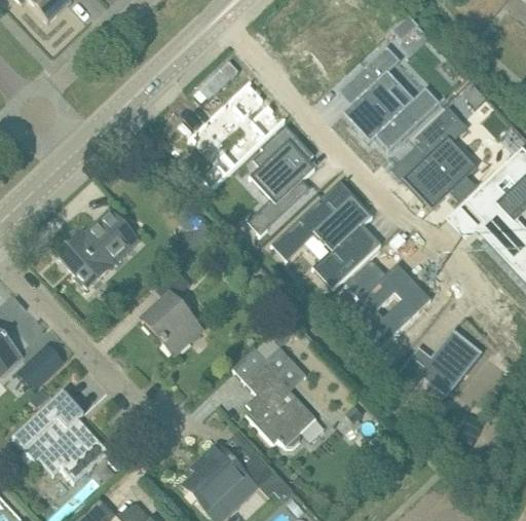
[(17,0),(21,3),(24,0),(26,0),(46,22),(70,0),(17,0)]
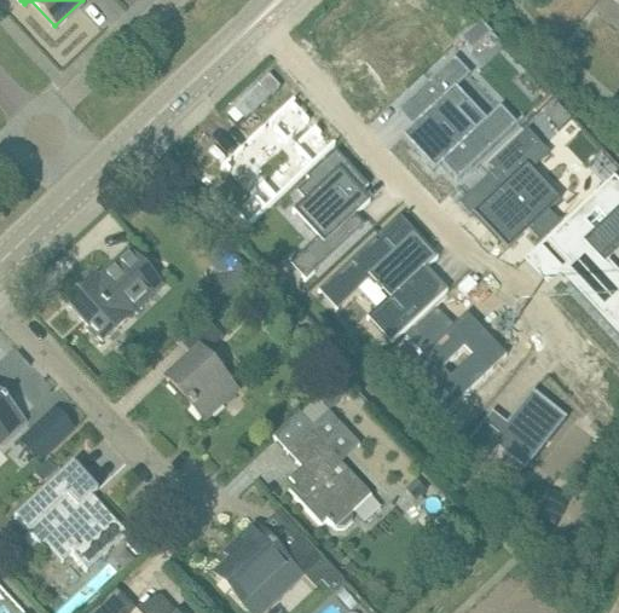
[(479,16),(458,34),(472,47),(491,29),(479,16)]
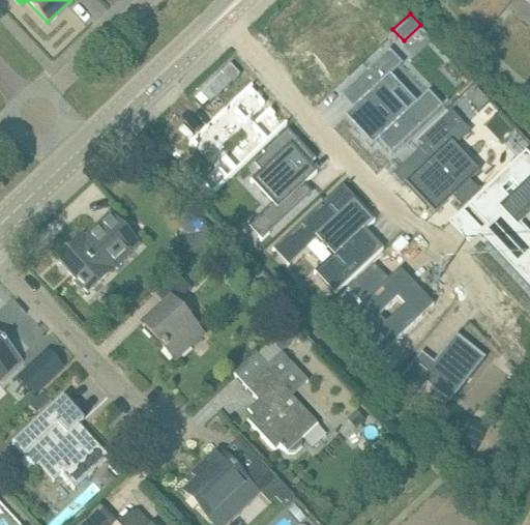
[(351,106),(347,110),(357,121),(354,124),(372,143),(377,138),(390,151),(442,103),(428,88),(415,99),(407,108),(391,91),(401,83),(390,71),(402,60),(388,46),(354,78),(362,86),(357,91),(361,96),(351,106)]
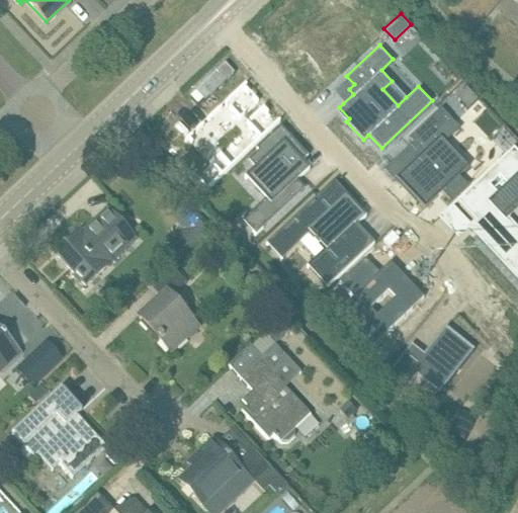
[(466,85),(456,94),(467,105),(478,96),(466,85)]
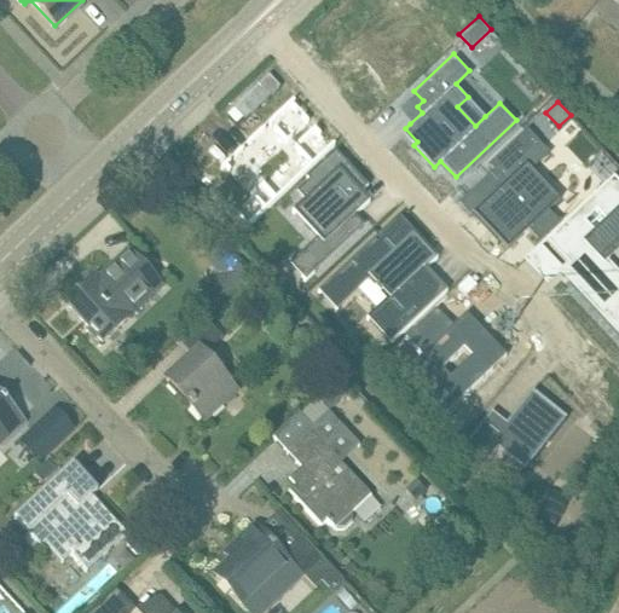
[(268,203),(324,150),(289,113),(232,166),(268,203)]
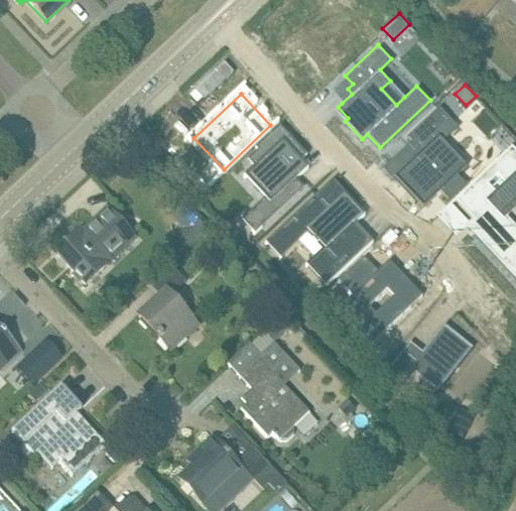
[(413,157),(394,174),(417,199),(422,205),(439,188),(447,197),(444,201),(445,202),(468,180),(459,170),(467,162),(443,138),(434,128),(448,115),(438,105),(406,135),(407,136),(408,135),(411,138),(418,146),(410,154),(413,157)]
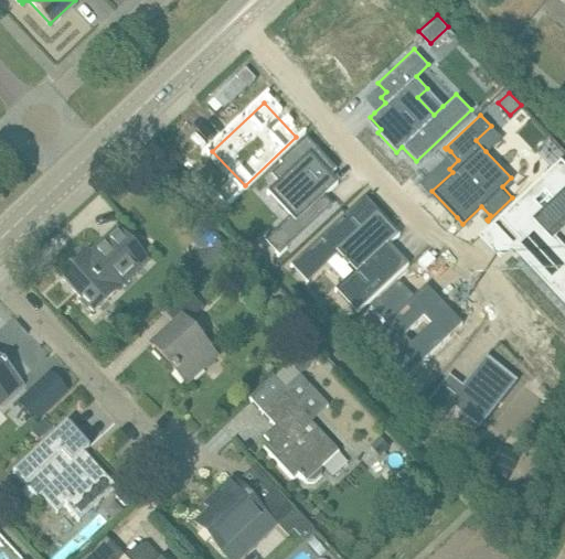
[(277,179),(267,187),(291,213),(278,225),(290,237),(319,211),(312,203),(323,193),(337,180),(329,171),(336,165),(306,133),(279,158),(281,160),(288,168),(277,179)]
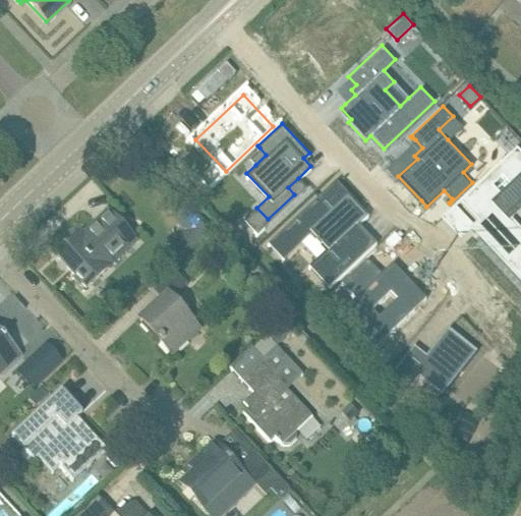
[(520,151),(516,146),(458,198),(460,201),(477,219),(478,220),(473,225),(514,269),(520,252),(520,231),(509,219),(511,217),(512,215),(510,212),(520,201),(520,151)]
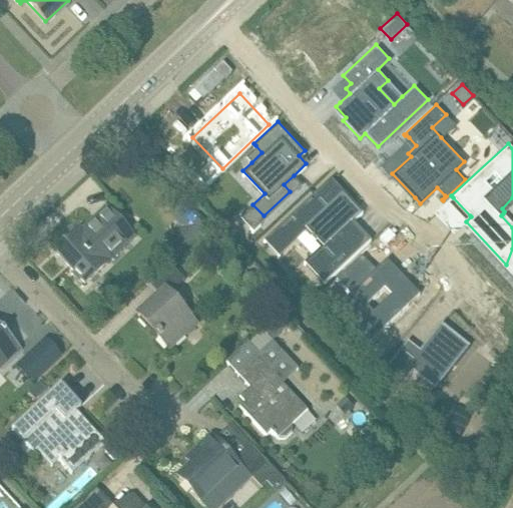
[(315,189),(276,226),(289,241),(304,227),(305,229),(319,244),(320,245),(306,260),(324,279),(322,280),(324,282),(371,237),(353,218),(363,209),(361,208),(357,212),(351,207),(352,206),(352,205),(353,205),(353,204),(353,203),(353,202),(353,201),(352,201),(352,200),(332,179),(318,192),(315,189)]
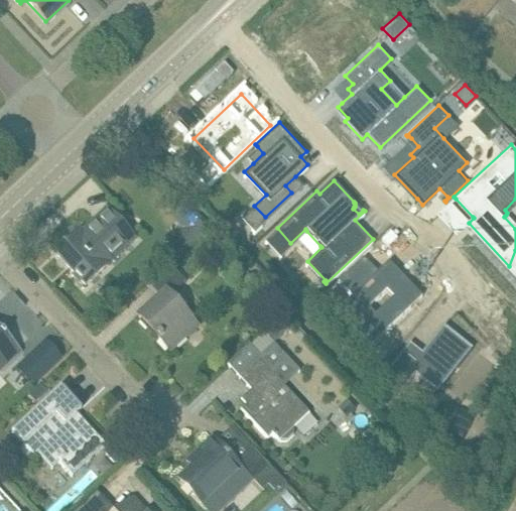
[(97,218),(84,230),(82,227),(56,250),(85,280),(110,257),(133,236),(120,222),(106,207),(96,217),(97,218)]
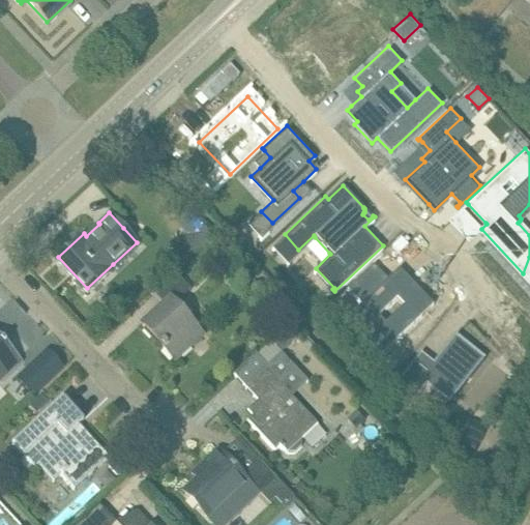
[(165,300),(142,321),(174,356),(202,330),(173,300),(189,285),(175,268),(153,288),(165,300)]
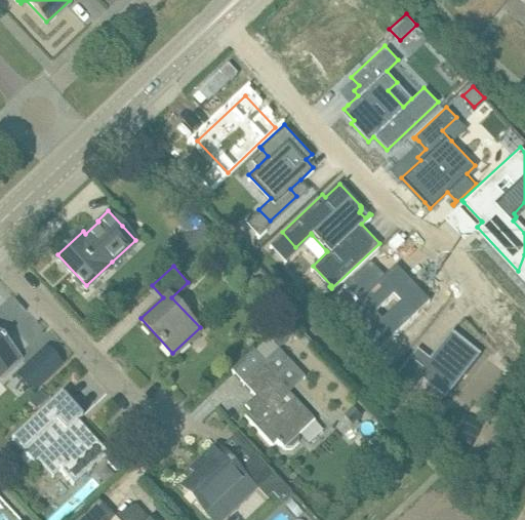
[(399,317),(370,288),(336,322),(365,350),(399,317)]
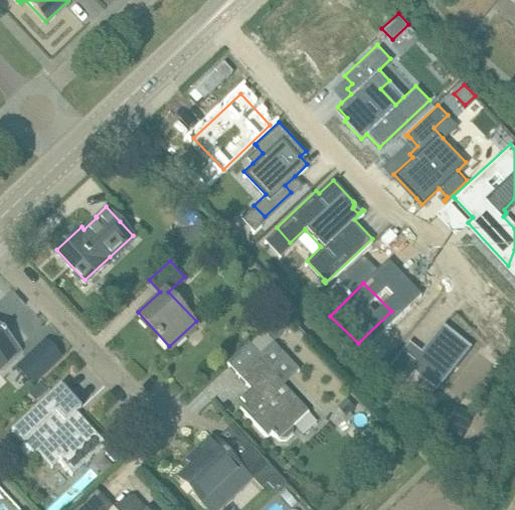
[(402,347),(383,371),(401,386),(413,371),(434,388),(436,390),(471,346),(443,323),(433,335),(418,352),(419,352),(415,357),(402,347)]
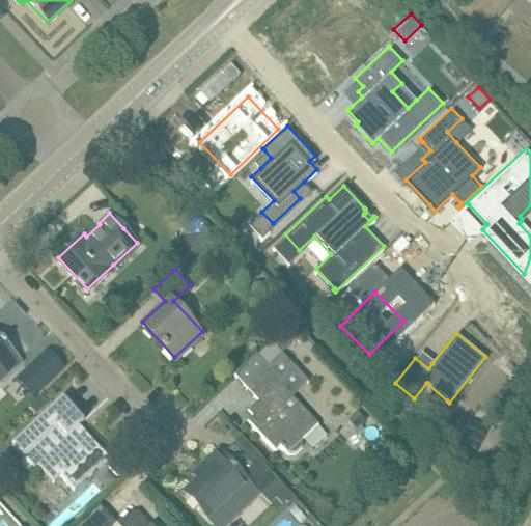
[(0,378),(4,374),(20,359),(0,337),(0,378)]
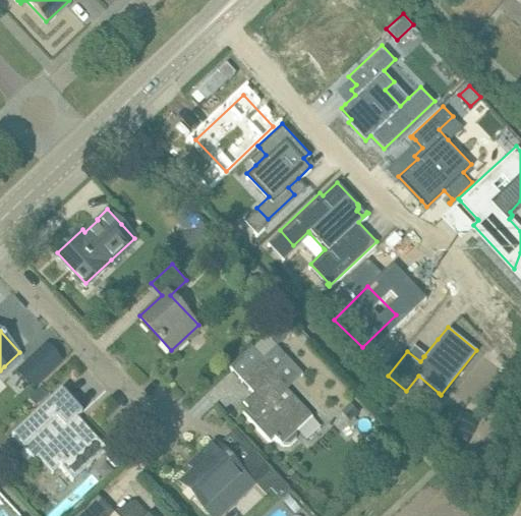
[(45,340),(15,367),(33,386),(62,358),(45,340)]
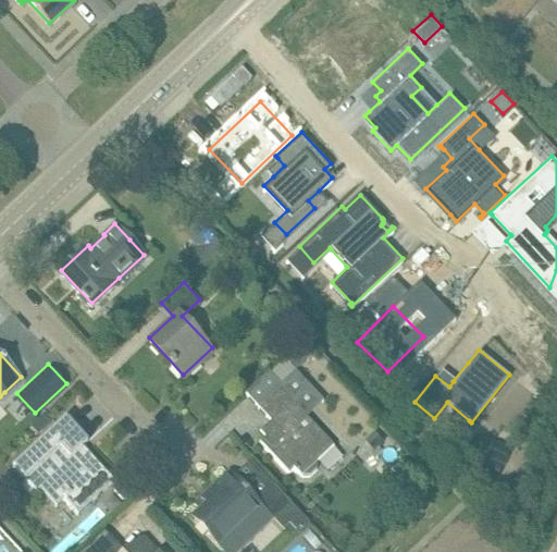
[(270,373),(248,392),(273,420),(263,430),(272,440),(268,445),(289,468),(293,465),(296,468),(297,467),(301,473),(301,471),(309,471),(317,466),(317,458),(333,442),(270,373)]
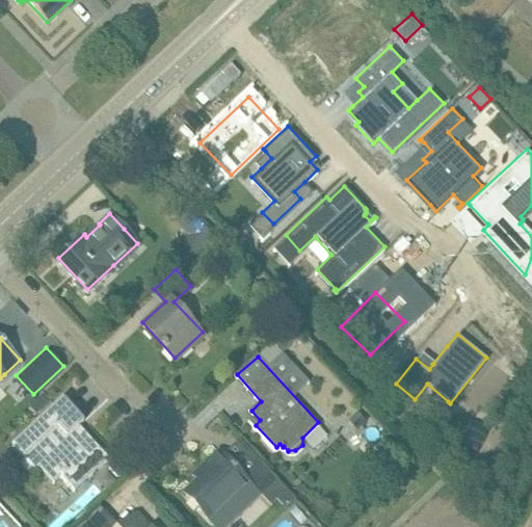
[(47,410),(11,443),(35,468),(38,465),(53,480),(60,473),(74,488),(108,455),(78,423),(83,418),(74,409),(62,396),(47,410)]
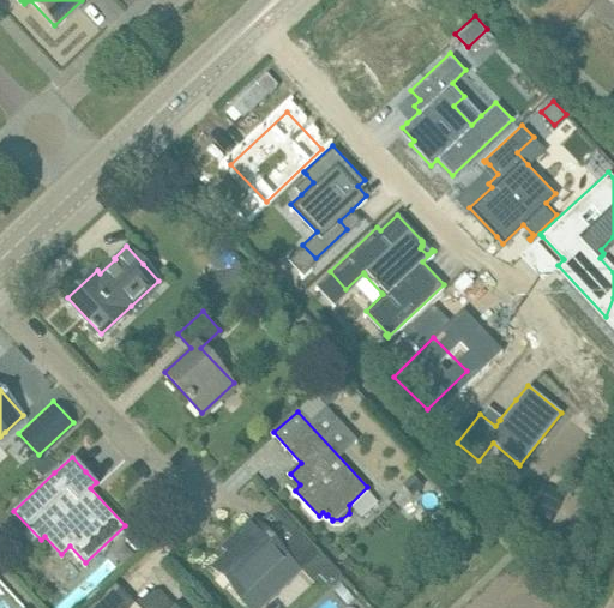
[(546,483),(531,510),(549,519),(563,493),(546,483)]
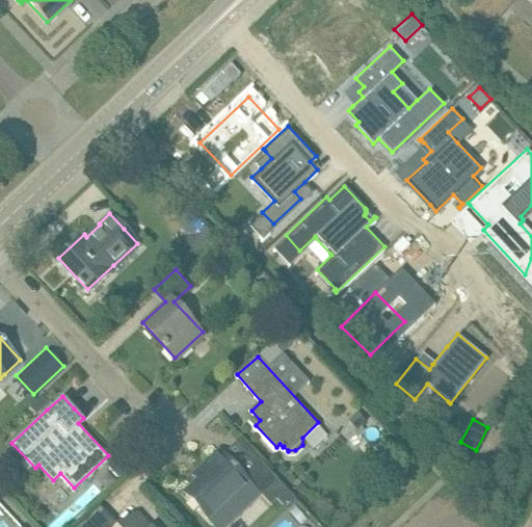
[(211,469),(185,493),(200,507),(209,519),(220,507),(215,502),(242,476),(260,494),(268,486),(282,503),(285,500),(288,502),(295,496),(277,477),(274,474),(261,458),(243,475),(218,449),(205,463),(211,469)]
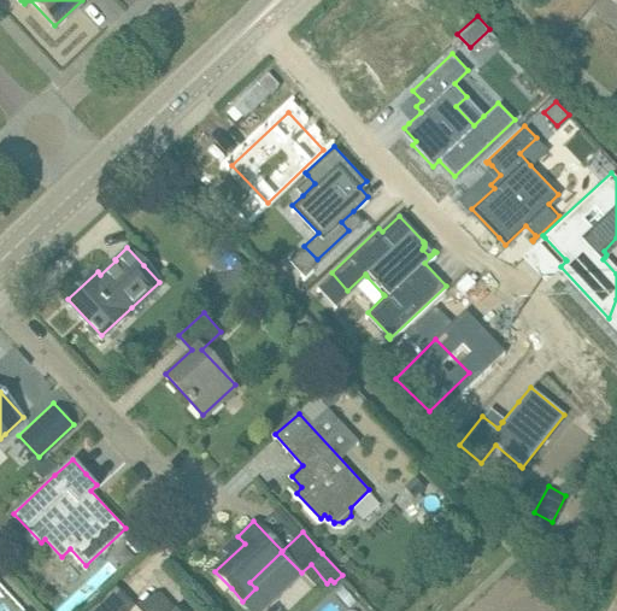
[(141,610),(131,600),(119,610),(174,610),(176,610),(175,607),(172,610),(159,595),(141,610)]
